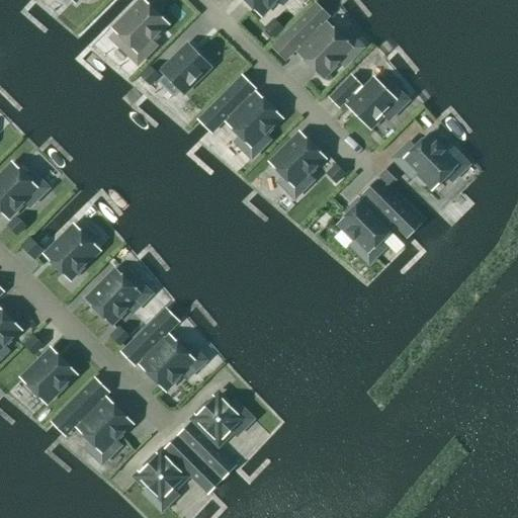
[(245,0),(260,15),(275,0),(276,0),(282,5),(287,0),(245,0)]
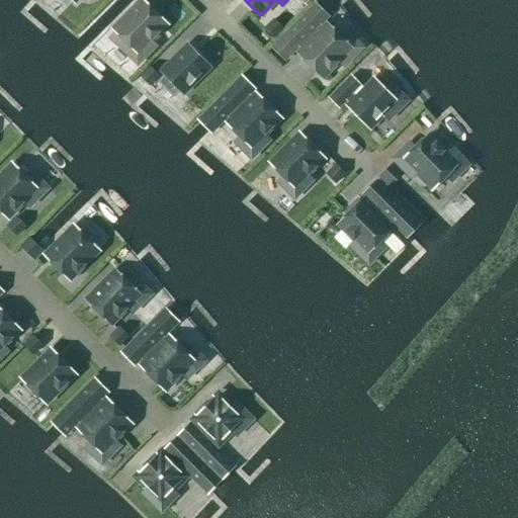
[(138,65),(156,47),(150,40),(166,24),(143,1),(114,30),(126,44),(121,49),(138,65)]
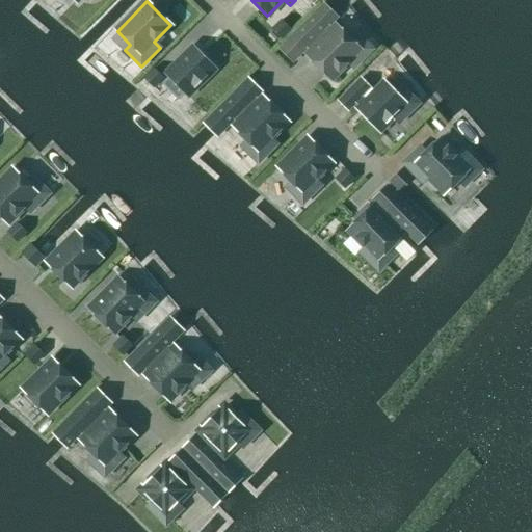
[(324,5),(280,50),(293,62),(307,49),(311,53),(307,56),(330,80),(347,63),(353,70),(372,50),(355,33),(349,40),(337,26),(334,29),(329,26),(337,18),(324,5)]
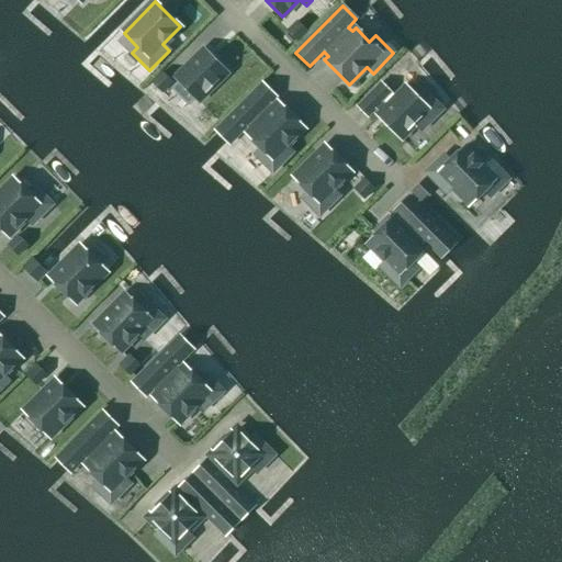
[(296,22),(287,33),(298,44),(308,33),(296,22)]
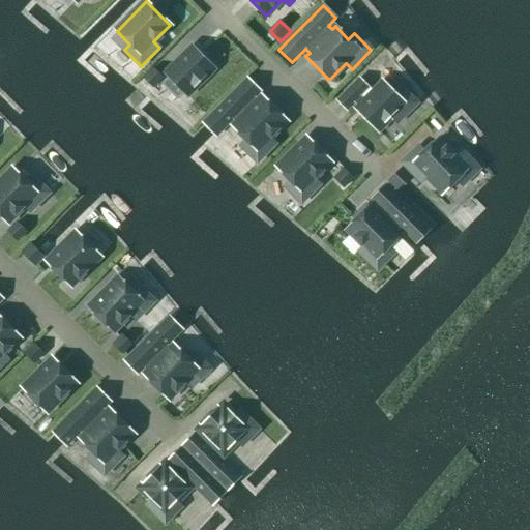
[(187,96),(214,69),(193,48),(166,75),(187,96)]
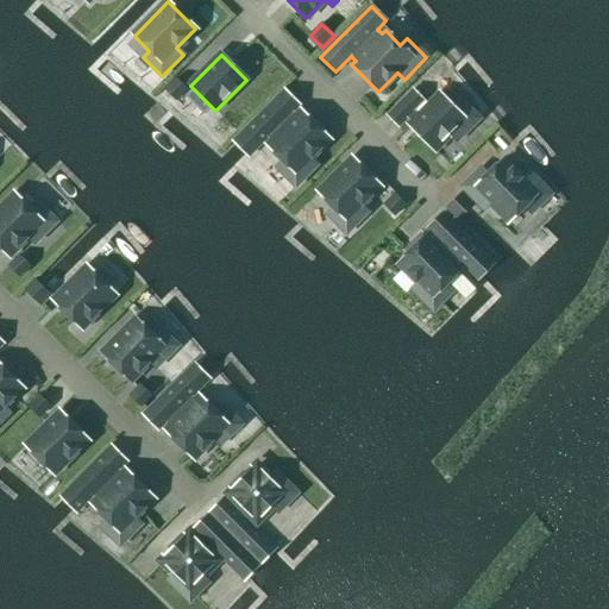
[(176,79),(163,90),(176,104),(188,92),(176,79)]
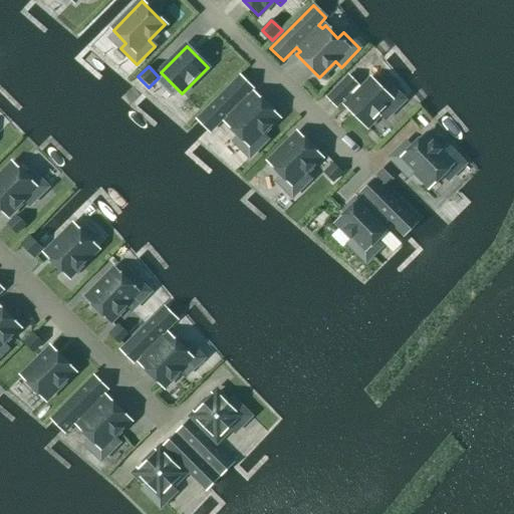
[(348,76),(327,98),(336,107),(343,100),(347,104),(346,106),(366,126),(379,113),(386,119),(404,101),(388,84),(381,90),(372,81),(371,80),(362,90),(354,97),(350,93),(358,85),(348,76)]
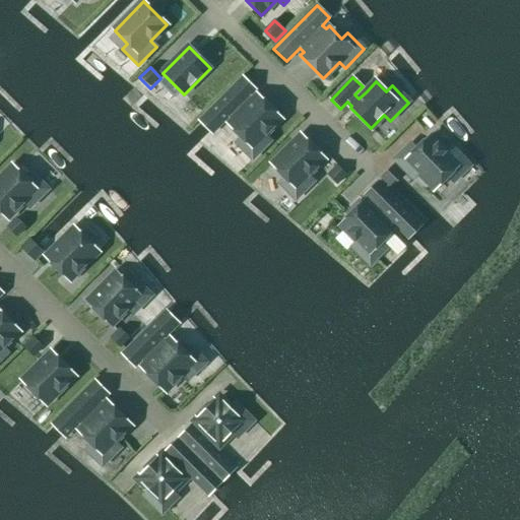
[(255,90),(243,78),(199,122),(212,134),(229,118),(232,122),(229,125),(242,138),(236,143),(252,159),(271,141),(265,135),(281,119),(258,95),(254,100),(250,95),(255,90)]
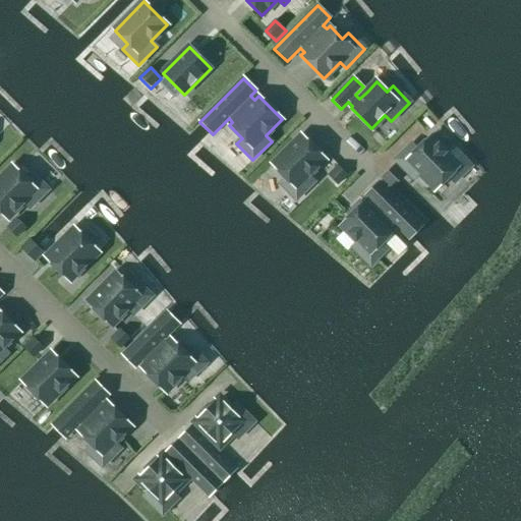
[(296,200),(314,182),(309,176),(326,160),(302,136),(273,165),(286,178),(280,184),(296,200)]
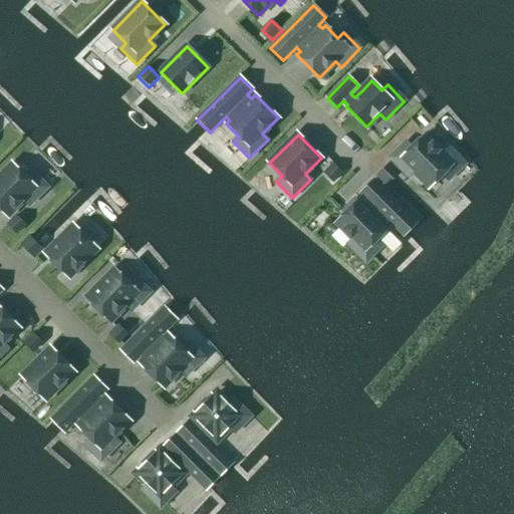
[(404,161),(398,167),(409,178),(415,172),(430,188),(443,175),(449,181),(465,165),(446,146),(441,152),(425,136),(414,146),(402,159),(404,161)]
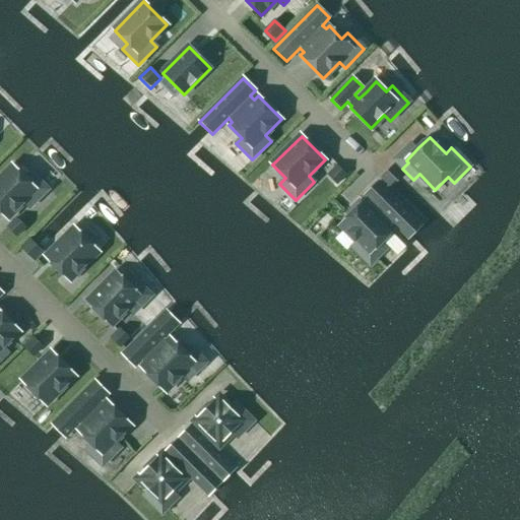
[(395,165),(380,179),(389,188),(404,174),(395,165)]
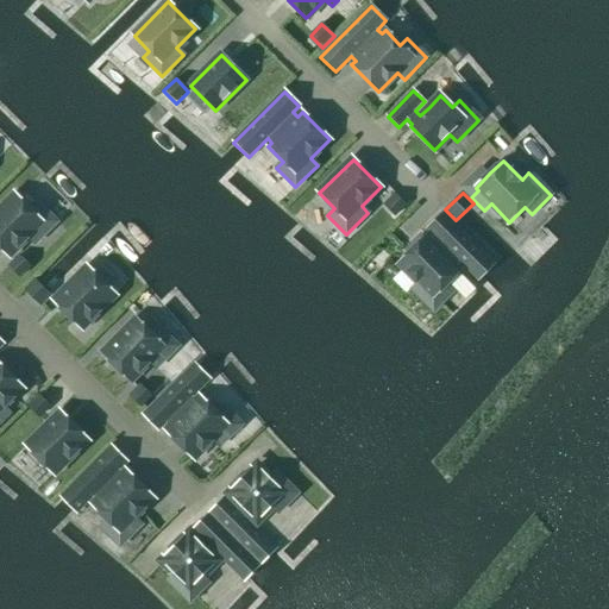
[(394,194),(382,206),(383,207),(396,218),(407,206),(394,194)]
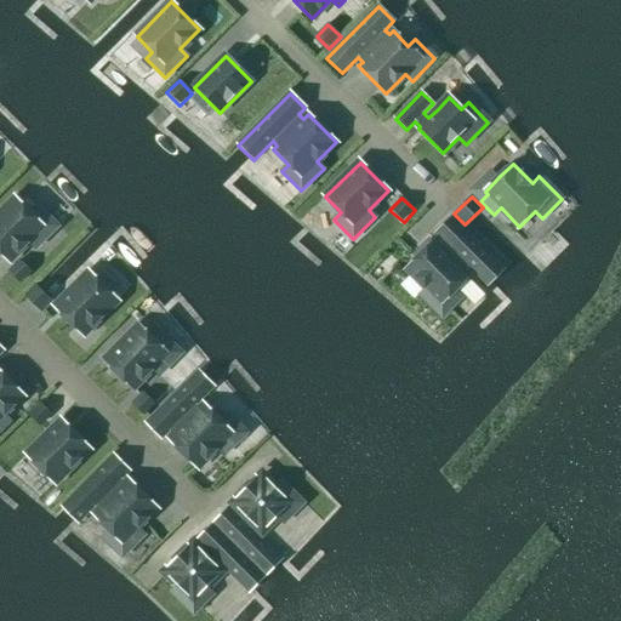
[(16,199),(0,214),(0,252),(9,262),(28,243),(35,249),(57,227),(38,208),(30,215),(16,199)]
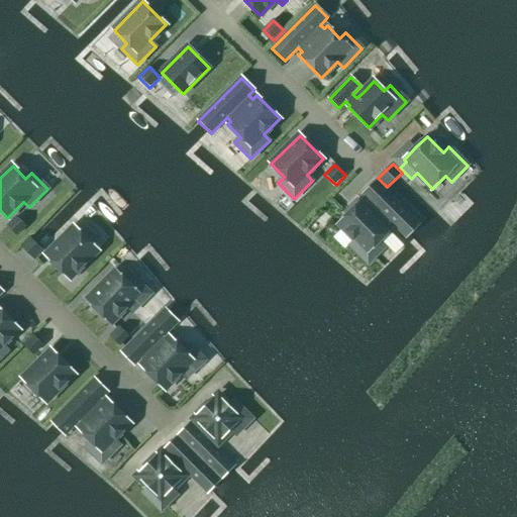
[(419,225),(376,182),(364,195),(369,200),(366,204),(362,201),(338,224),(354,240),(349,245),(368,265),(384,248),(378,242),(391,230),(388,226),(392,223),(406,237),(419,225)]
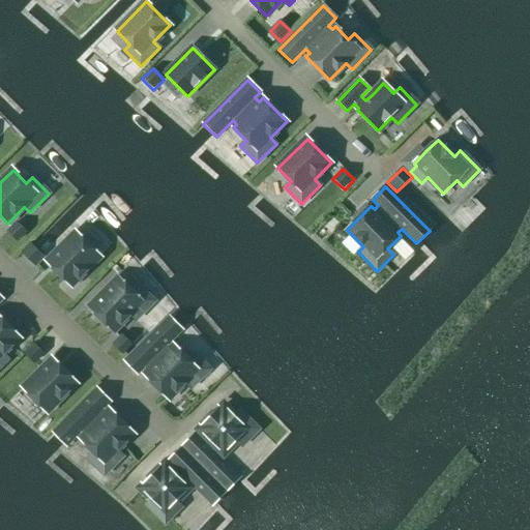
[(17,223),(7,233),(17,242),(27,232),(17,223)]
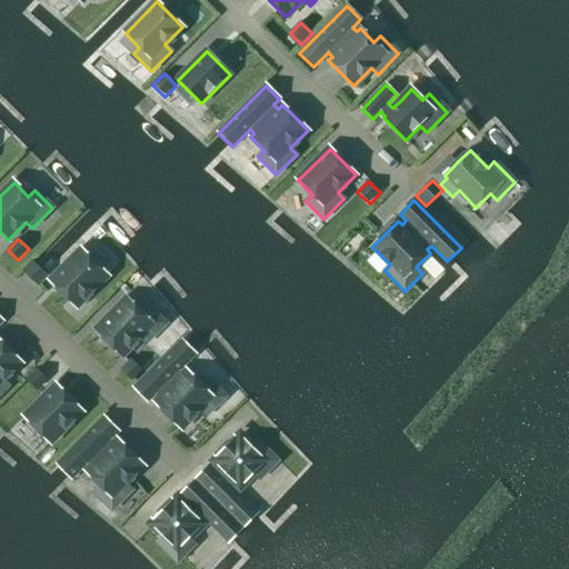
[(82,250),(50,282),(76,308),(108,276),(82,250)]
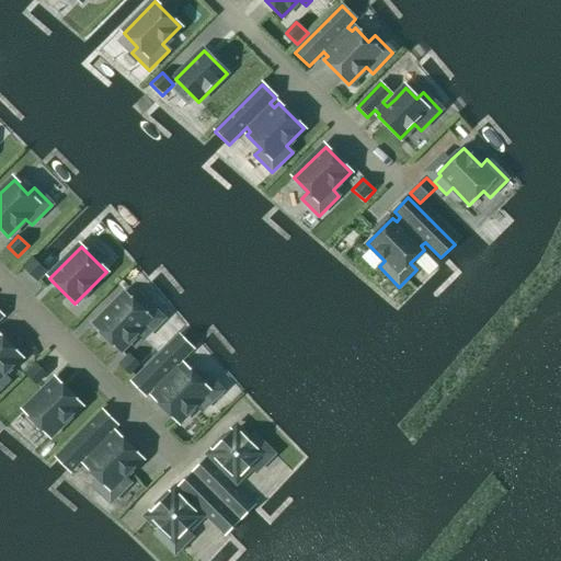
[(22,268),(37,284),(47,273),(32,259),(23,267),(22,268)]
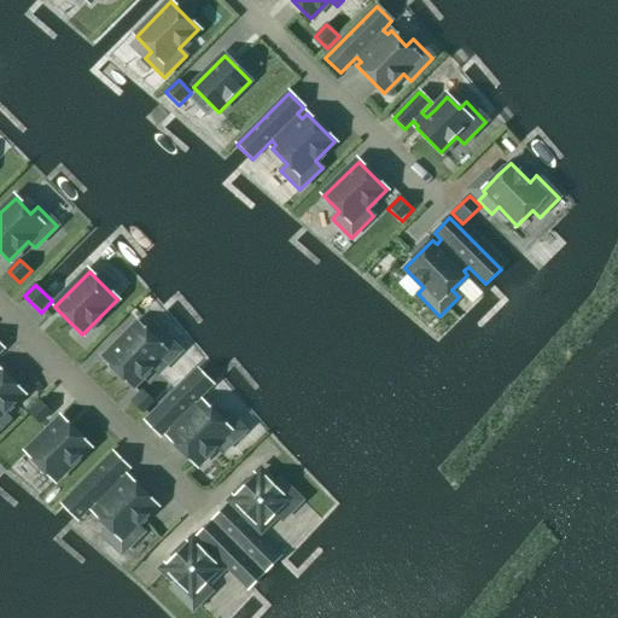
[(139,325),(104,360),(132,388),(151,368),(158,374),(180,353),(161,333),(153,339),(139,325)]
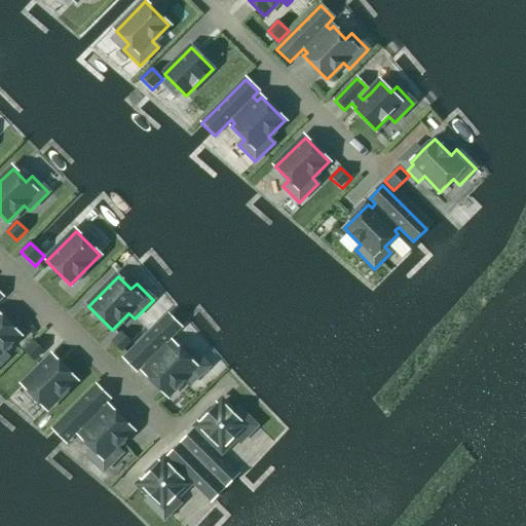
[(0,354),(20,335),(0,315),(0,299),(2,297),(0,295),(0,354)]
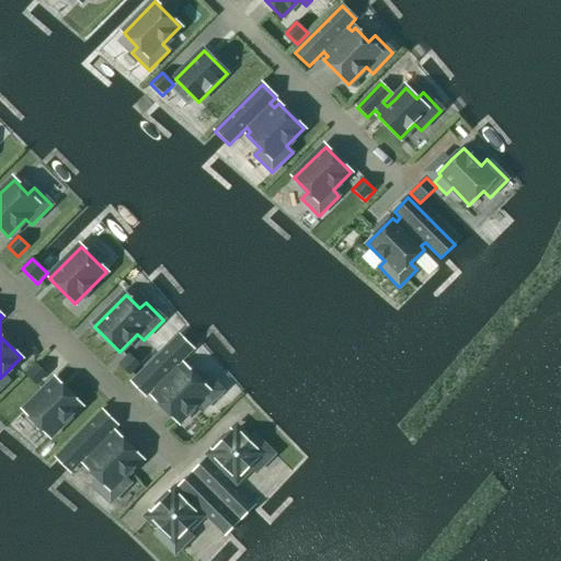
[(153,398),(178,423),(196,405),(202,412),(222,392),(205,374),(198,380),(184,366),(181,369),(178,366),(193,351),(180,336),(133,382),(146,397),(152,390),(157,393),(153,398)]
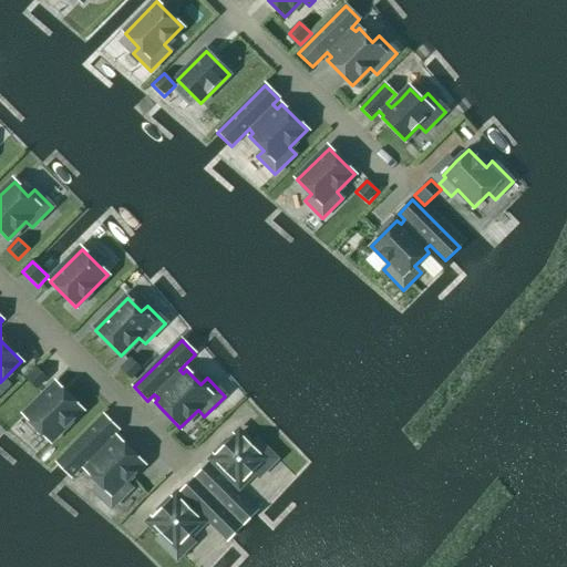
[(131,359),(120,370),(131,381),(142,370),(131,359)]
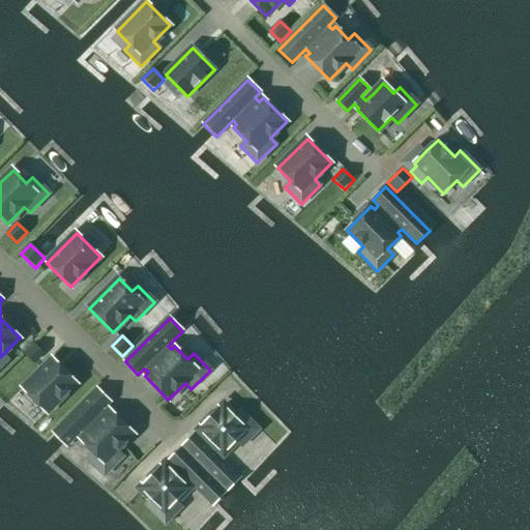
[(33,345),(23,355),(34,365),(45,355),(33,344),(33,345)]
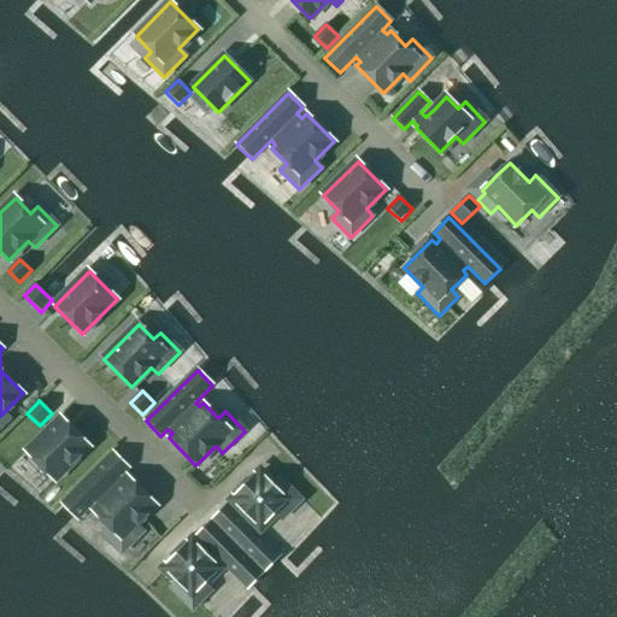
[(62,418),(27,452),(54,481),(89,446),(62,418)]
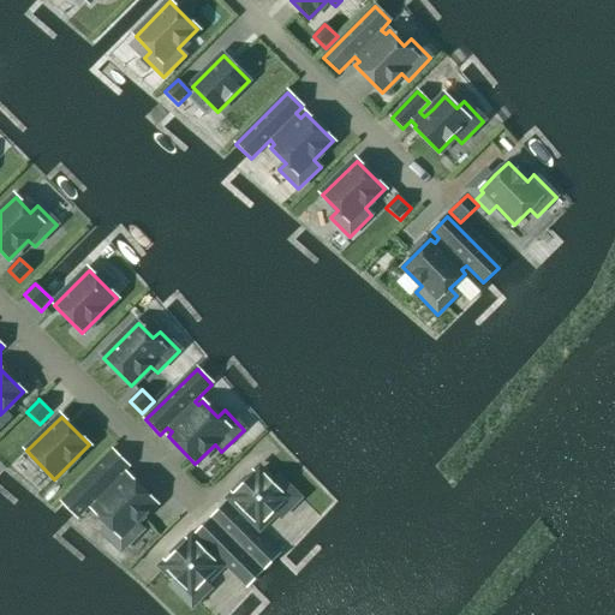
[(136,523),(155,503),(127,476),(125,479),(120,475),(127,467),(113,452),(61,503),(77,518),(93,502),(97,507),(94,511),(108,526),(101,532),(121,551),(143,530),(136,523)]
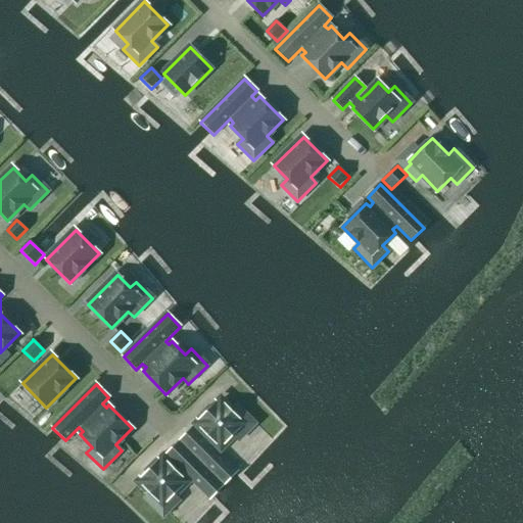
[(180,442),(224,485),(237,472),(214,448),(218,445),(221,448),(233,435),(239,441),(255,424),(237,406),(231,412),(221,401),(197,425),(198,426),(194,430),(193,428),(180,442)]
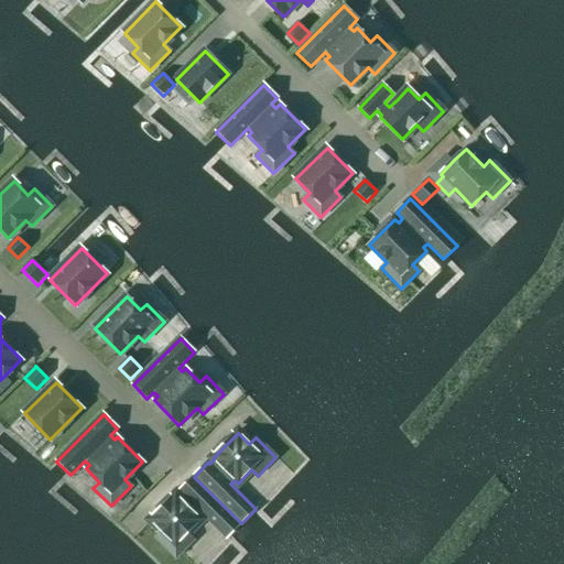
[(241,523),(194,477),(180,491),(181,492),(177,497),(175,495),(150,521),(162,532),(155,538),(176,559),(194,540),(187,534),(201,520),(198,517),(202,513),(227,538),(241,523)]
